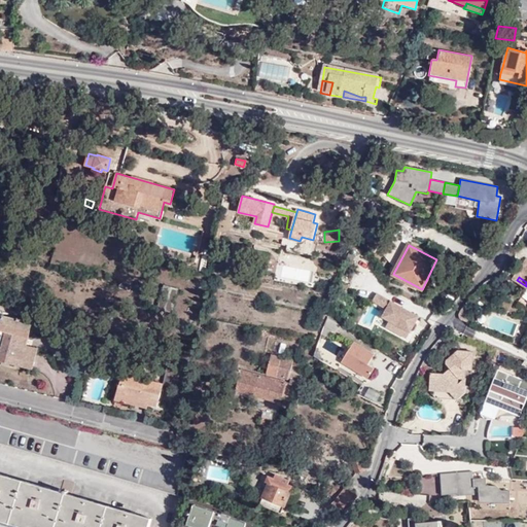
[(382,317),(389,321),(386,327),(398,334),(401,328),(410,332),(419,317),(378,293),(374,301),(387,309),(382,317)]
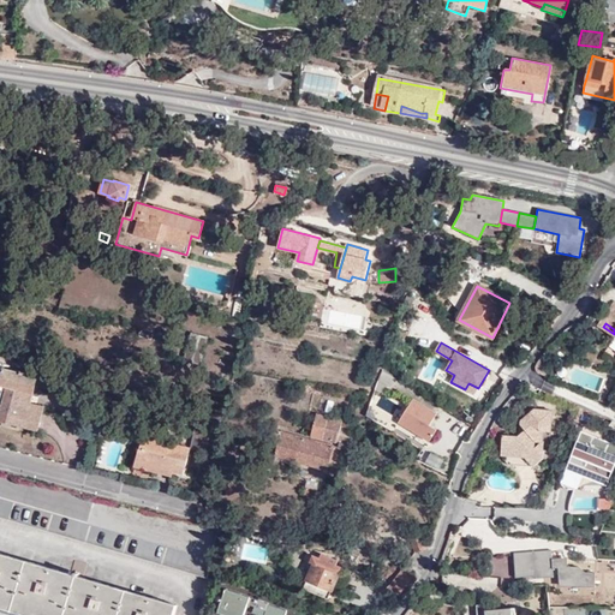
[(550,364),(539,360),(536,366),(541,376),(544,378),(550,364)]
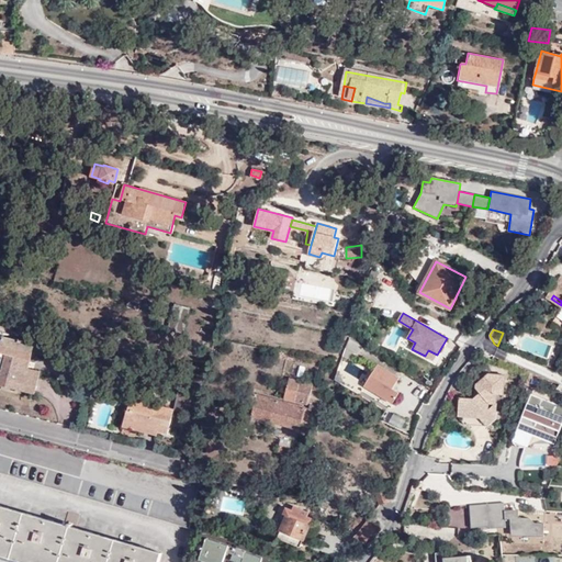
[(22,386),(40,391),(44,372),(32,369),(38,344),(24,339),(23,341),(8,338),(9,336),(0,333),(0,352),(11,356),(3,386),(21,391),(22,386)]
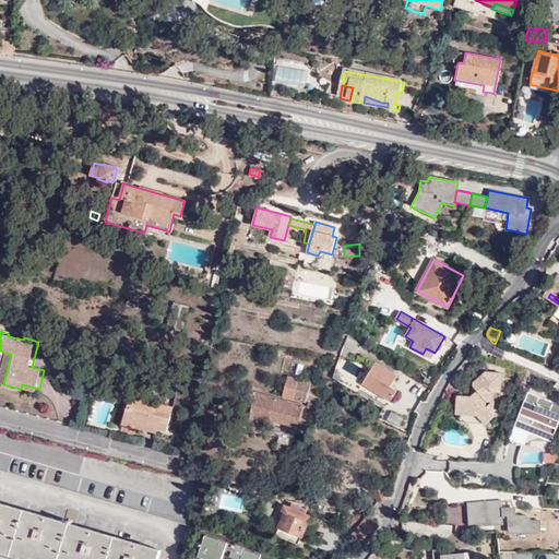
[(360,344),(348,336),(343,354),(348,357),(353,349),(356,351),(360,344)]
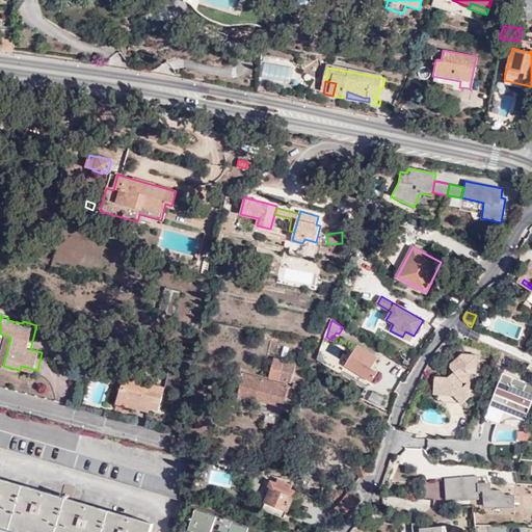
[(402,337),(410,342),(414,336),(405,331),(402,337)]
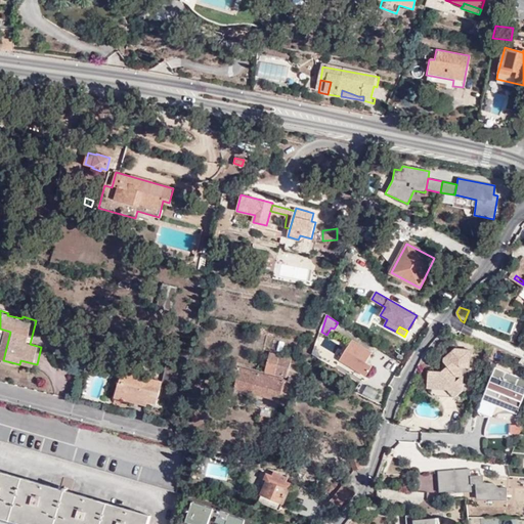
[(372,353),(352,341),(341,359),(367,375),(373,366),(366,362),(372,353)]
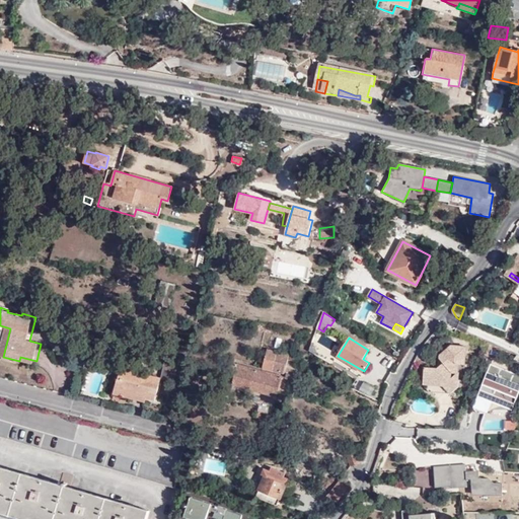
[(423,368),(423,385),(442,386),(449,394),(458,387),(459,363),(464,363),(465,346),(450,346),(439,356),(439,359),(442,364),(438,367),(436,368),(423,368)]
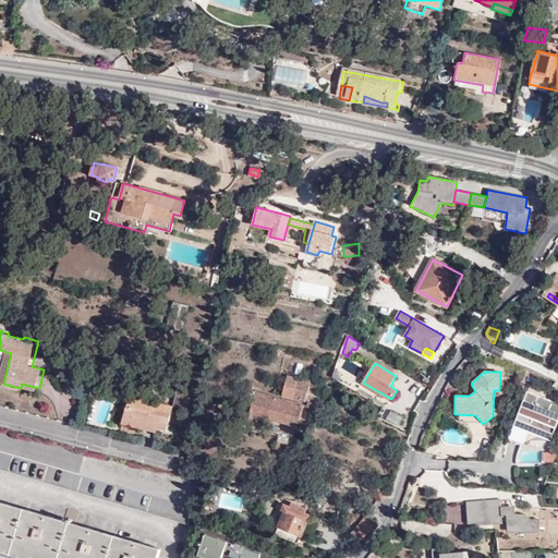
[(322,389),(323,386),(288,377),(282,396),(305,402),(310,386),(322,389)]
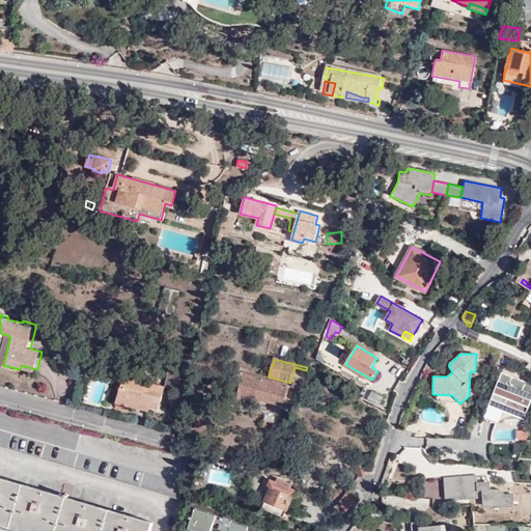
[(35,373),(37,369),(21,365),(20,369),(35,373)]
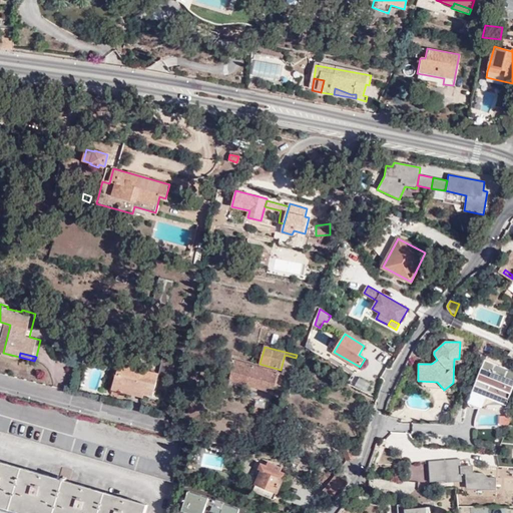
[(159,373),(173,377),(177,358),(164,355),(160,371),(120,361),(112,388),(144,397),(145,392),(153,395),(159,373)]
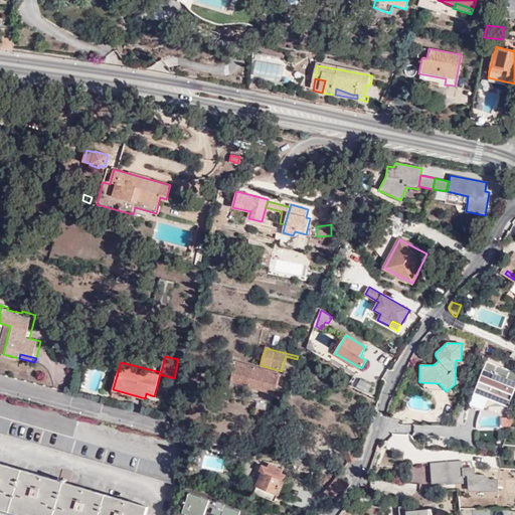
[(514,371),(486,361),(469,404),(474,410),(488,410),(492,400),(508,406),(514,387),(514,371)]
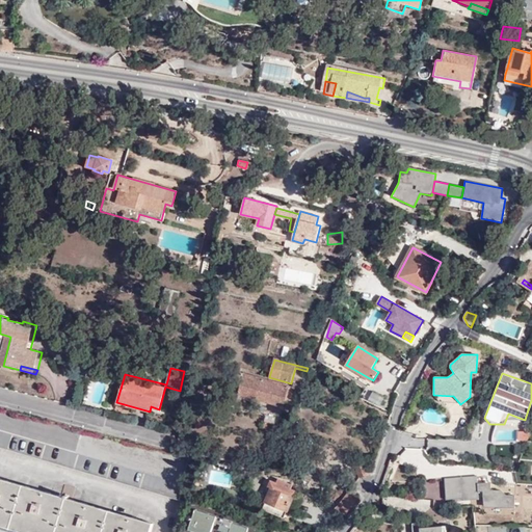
[(284,406),(289,387),(244,374),(239,394),(284,406)]
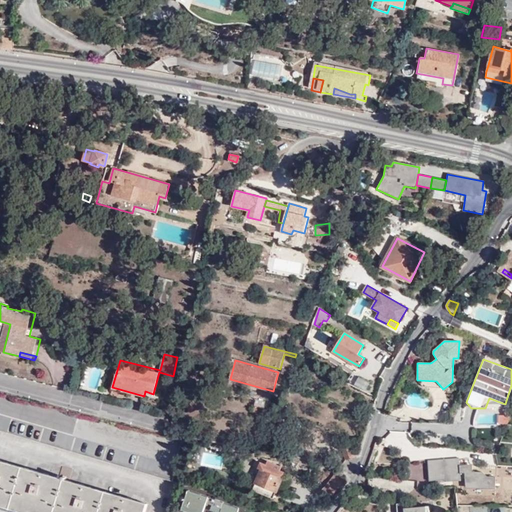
[(367,393),(371,383),(358,377),(354,386),(367,393)]
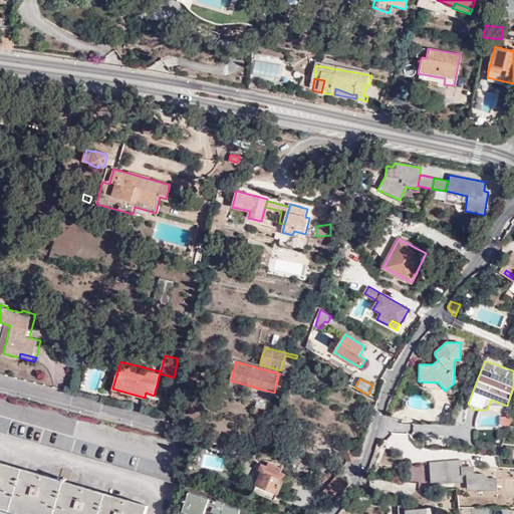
[(419,381),(426,390),(445,391),(438,382),(419,381)]
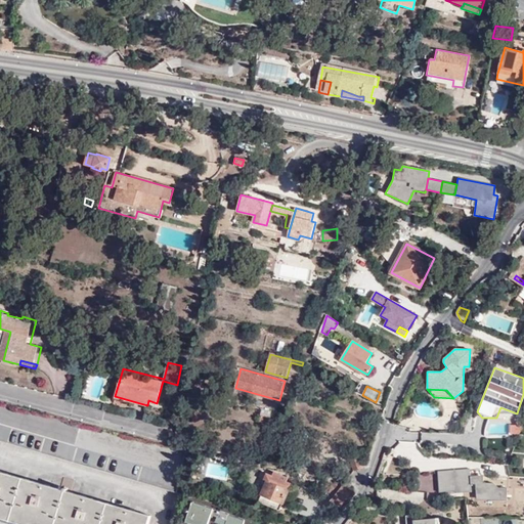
[(270,416),(260,413),(259,420),(269,422),(270,416)]
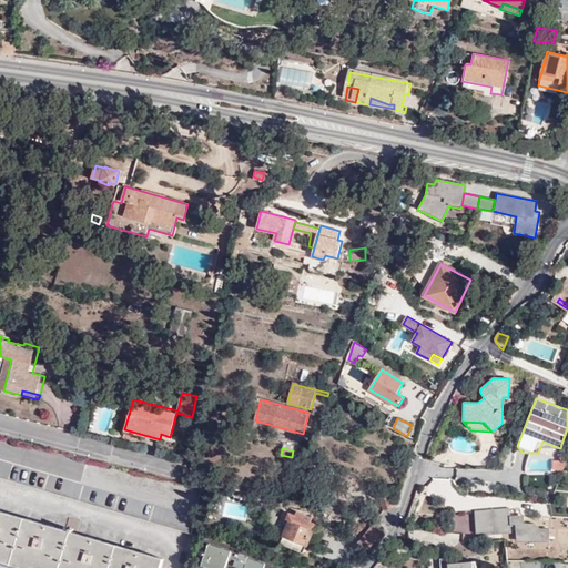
[(156,460),(184,465),(185,456),(158,452),(156,460)]
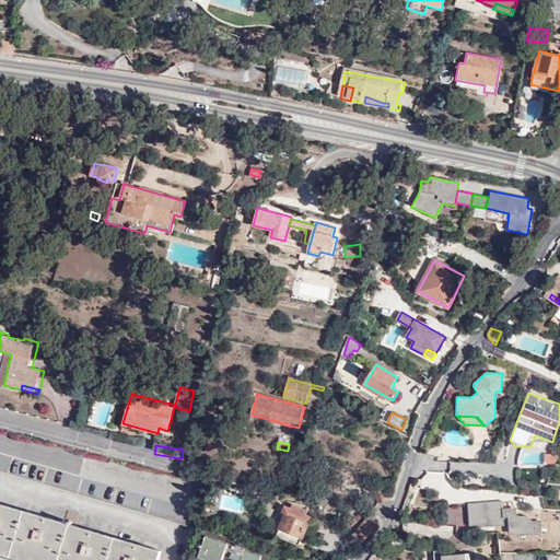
[(375,489),(378,501),(386,499),(383,486),(375,489)]
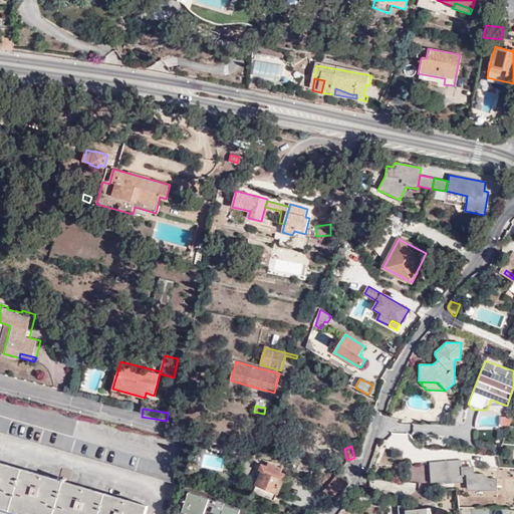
[(464,466),(461,466),(461,459),(430,461),(431,483),(448,481),(449,484),(462,482),(462,475),(466,475),(468,488),(479,487),(481,484),(487,489),(497,488),(496,475),(488,476),(482,472),(475,473),(474,468),(467,469),(464,466)]
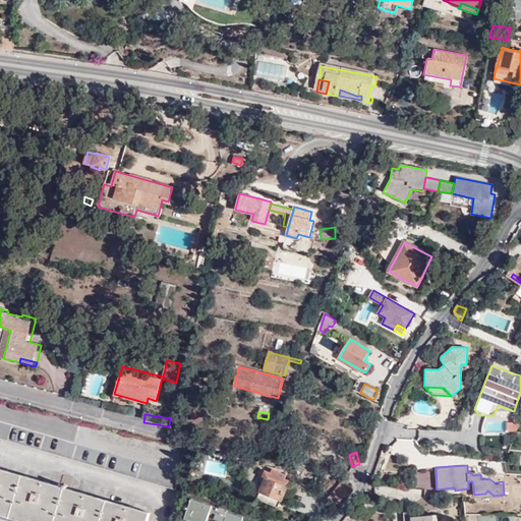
[(0,510),(37,520),(147,520),(151,513),(0,467),(0,510)]
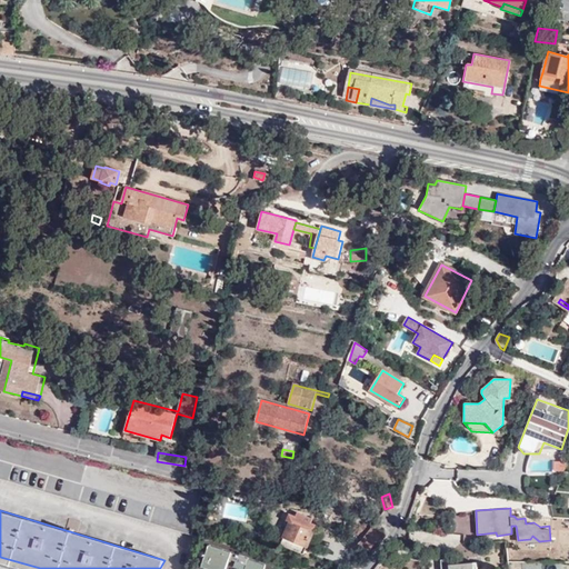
[(303,553),(316,525),(310,522),(311,520),(308,518),(306,521),(302,520),(302,516),(299,515),(298,518),(289,515),(288,520),(291,521),(281,545),(303,553)]
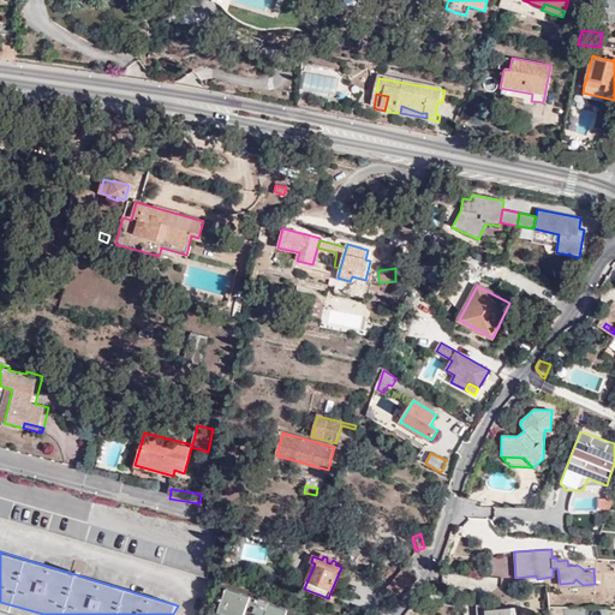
[(404,568),(399,574),(410,583),(411,581),(406,569),(404,568)]
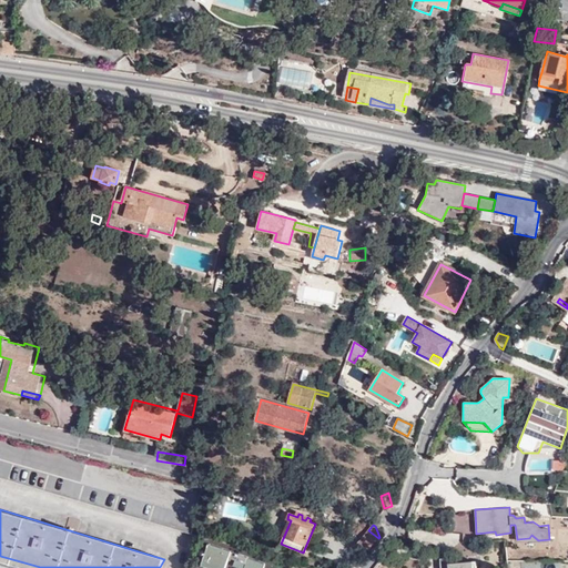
[(378,538),(368,530),(366,534),(356,547),(365,554),(378,538)]
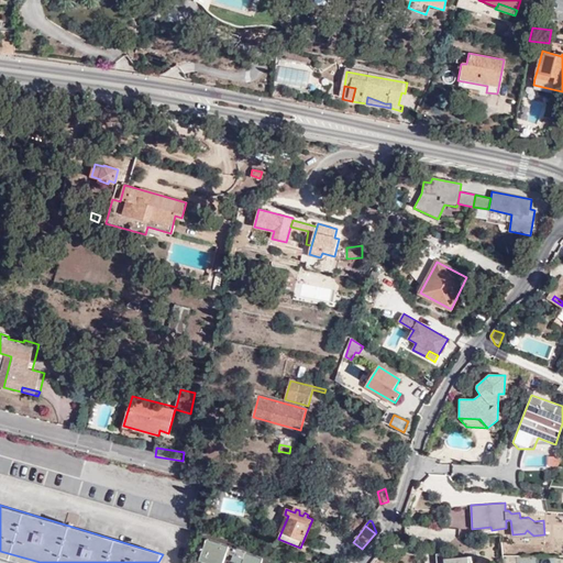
[(200,562),(203,562),(224,562),(228,553),(233,555),(231,561),(238,562),(262,562),(263,559),(207,539),(200,562)]
